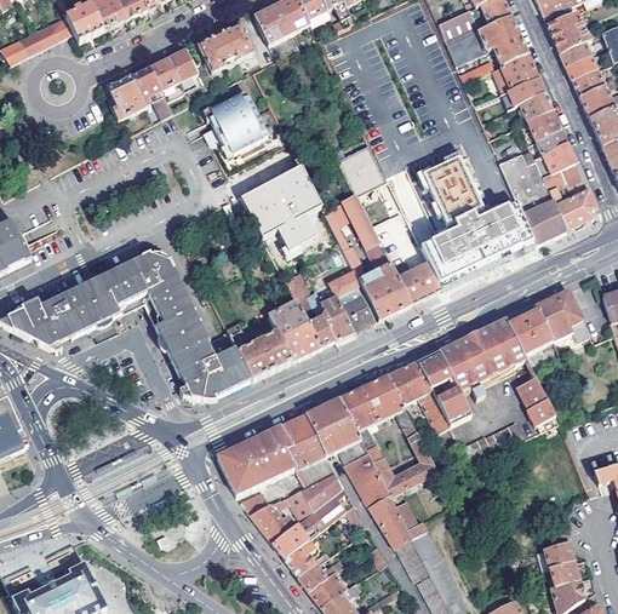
[(108,0),(91,9),(102,30),(124,19),(114,0),(108,0)]
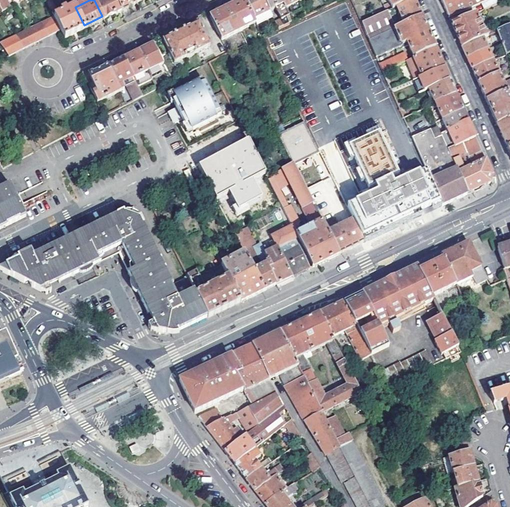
[(94,0),(102,16),(120,7),(116,0),(94,0)]
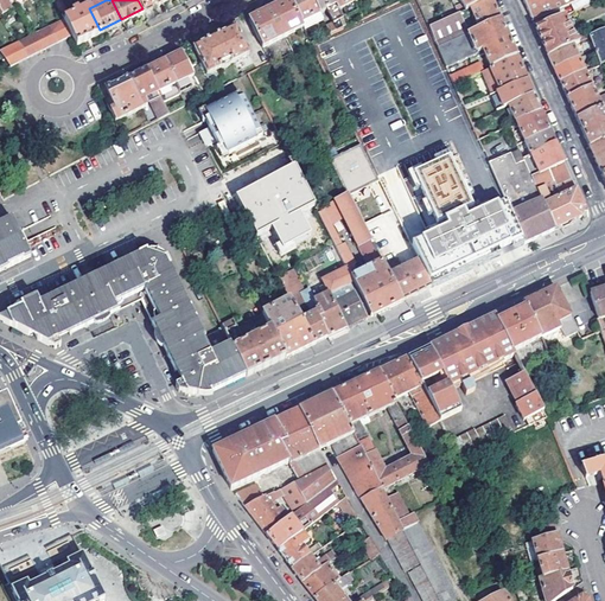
[(260,43),(301,23),(291,0),(279,0),(247,17),(260,43)]
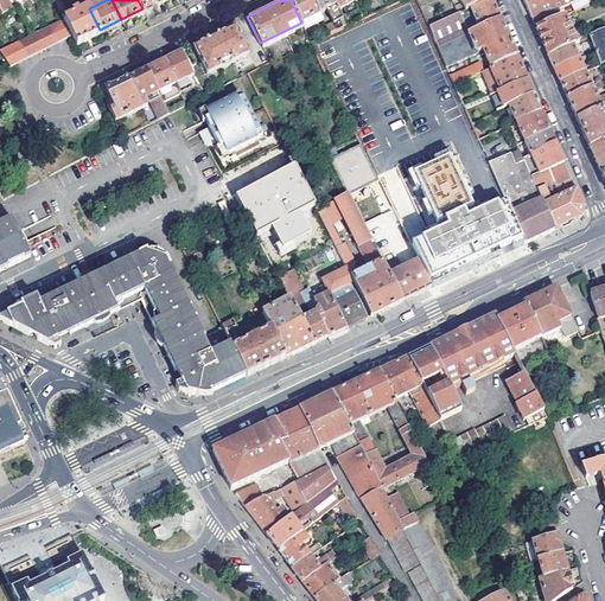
[(291,0),(301,23),(304,26),(322,17),(319,13),(313,0),(291,0)]
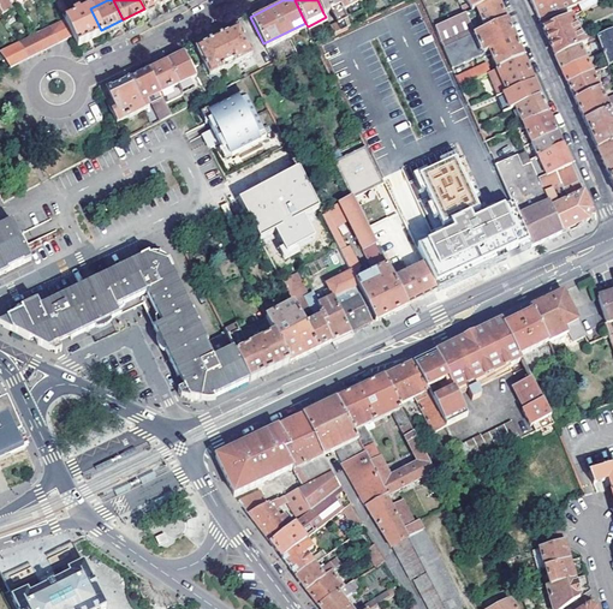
[(317,0),(323,13),(340,6),(337,0),(317,0)]
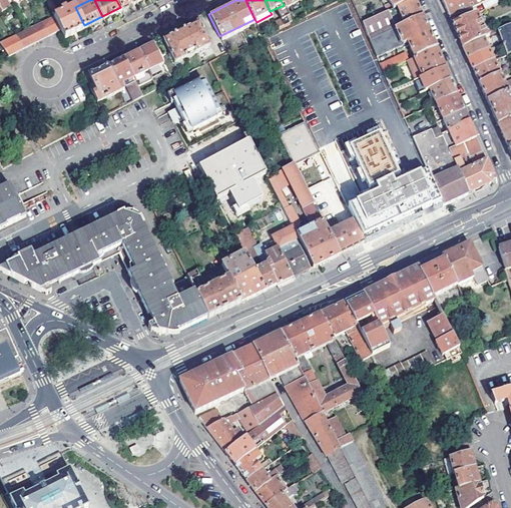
[(384,0),(382,1),(385,8),(389,6),(400,0),(384,0)]
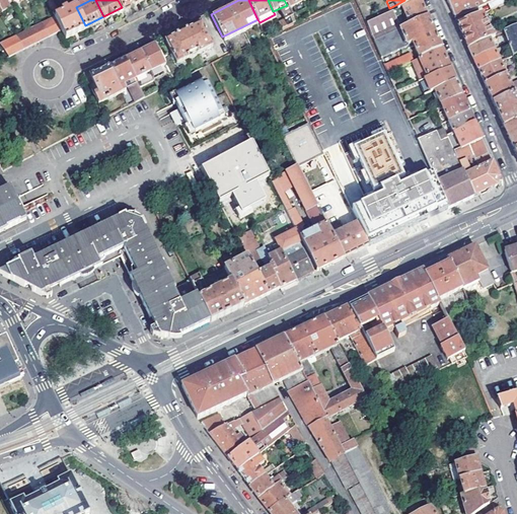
[(401,24),(425,12),(420,0),(404,0),(393,6),(401,24)]
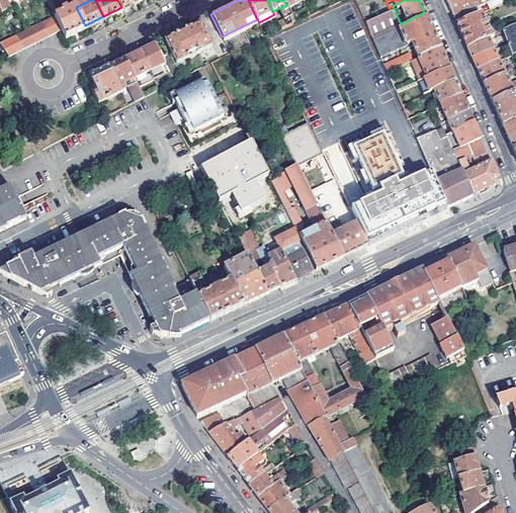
[(447,0),(451,10),(452,13),(481,0),(447,0)]
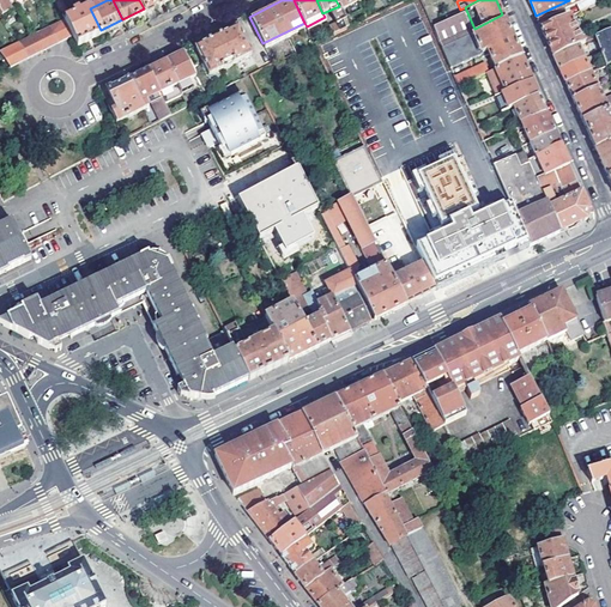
[(64,17),(67,25),(71,31),(77,42),(101,30),(90,8),(89,5),(64,17)]
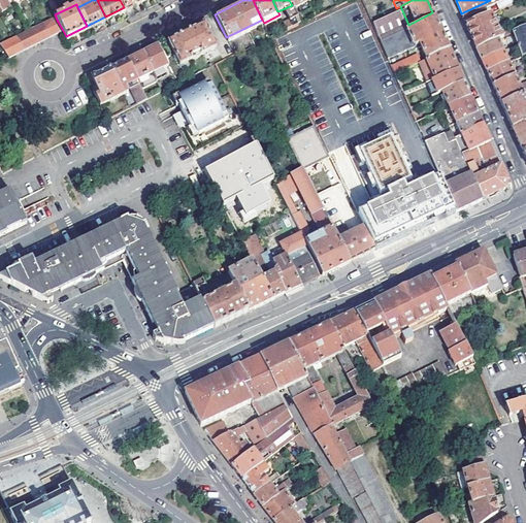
[(474,43),(497,33),(501,31),(500,28),(498,29),(489,9),(464,20),(466,23),(474,43)]
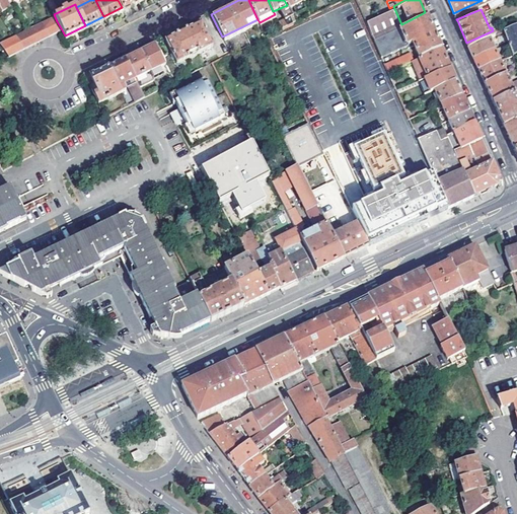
[(373,38),(392,28),(384,10),(365,19),(373,38)]
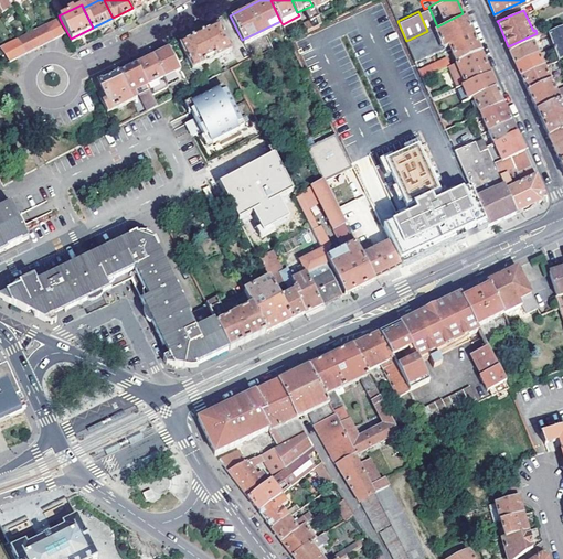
[(44,20),(49,30),(62,23),(59,15),(57,13),(44,20)]
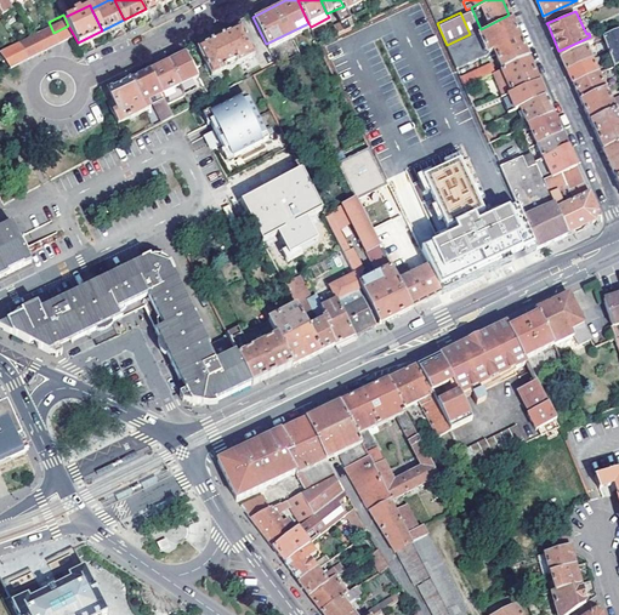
[(447,45),(456,66),(486,51),(487,53),(493,51),(499,66),(526,52),(517,33),(509,15),(481,29),(470,34),(447,45)]
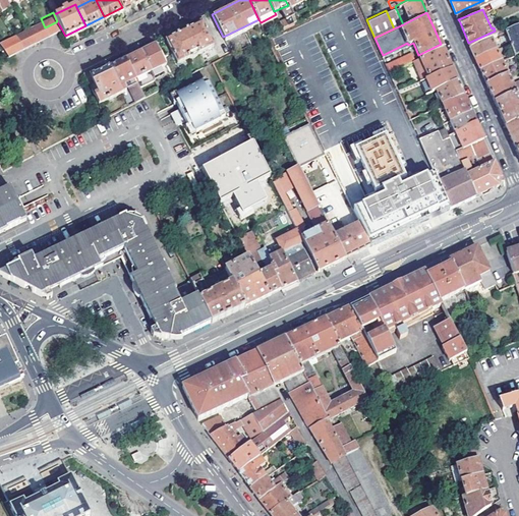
[(292,13),(278,20),(281,26),(295,19),(292,13)]
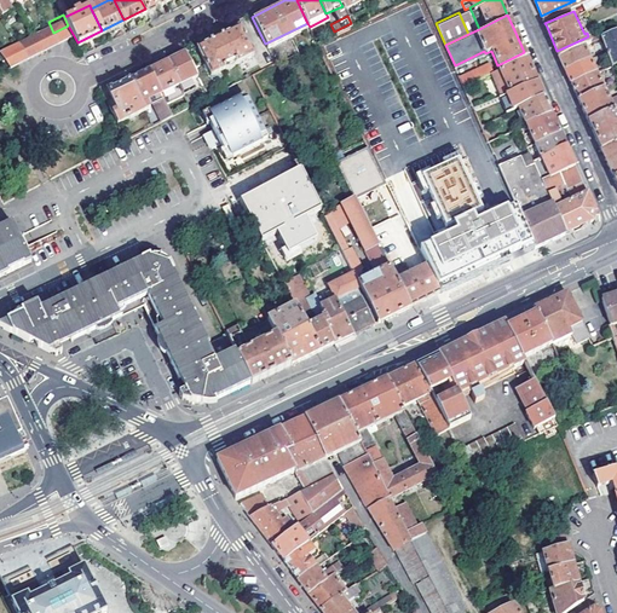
[(33,30),(39,40),(53,33),(48,22),(33,30)]
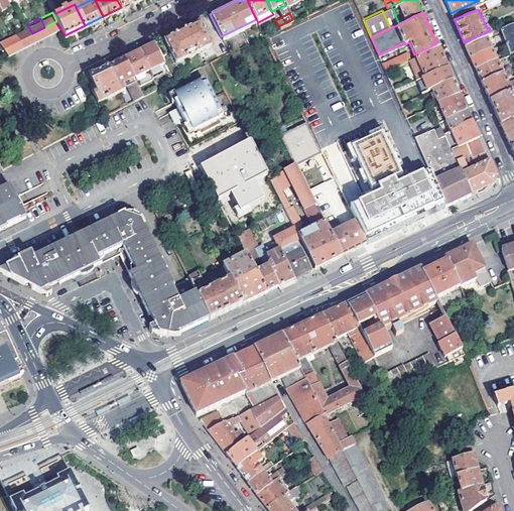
[(199,19),(162,37),(173,59),(185,53),(187,53),(188,53),(191,53),(193,52),(194,52),(194,50),(195,49),(210,41),(199,19)]
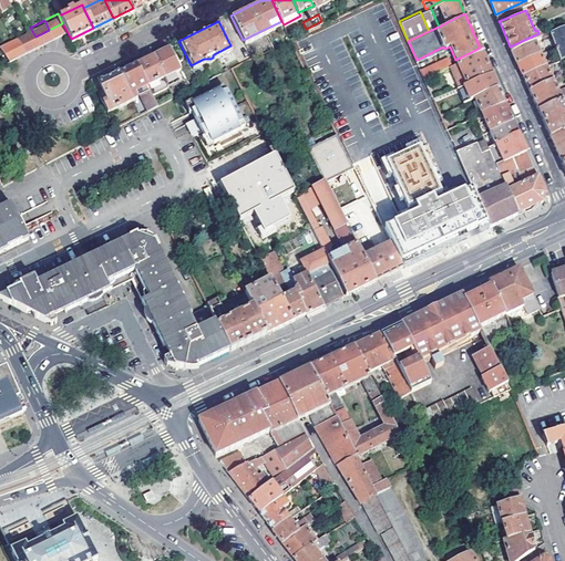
[(564,21),(548,30),(560,55),(564,52),(564,21)]
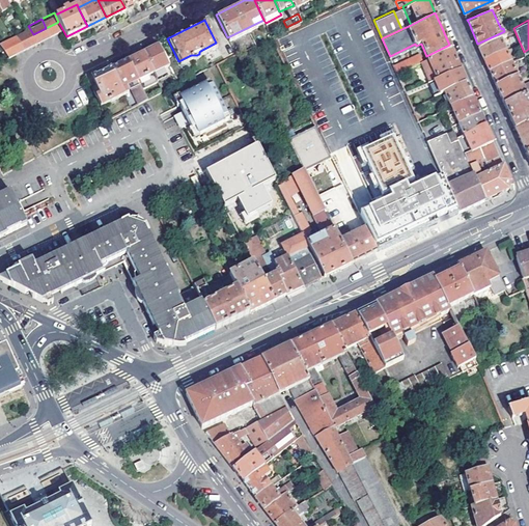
[(61,27),(58,22),(46,28),(49,33),(61,27)]
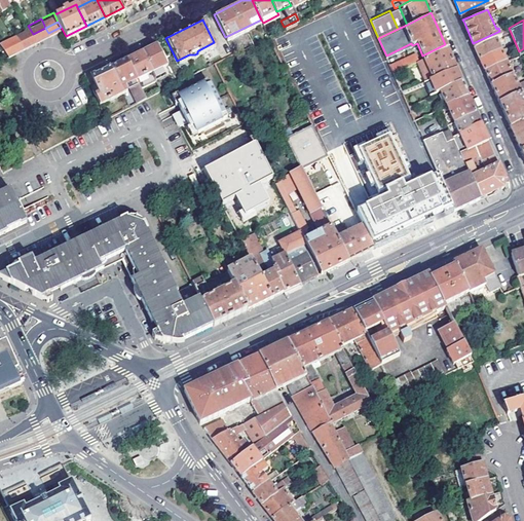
[(13,33),(19,41),(33,34),(28,26),(13,33)]
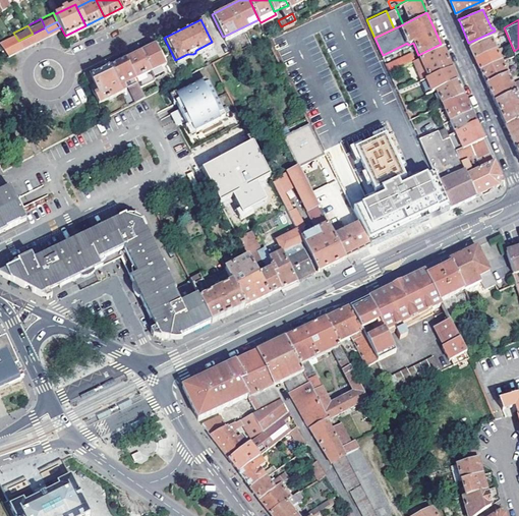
[(45,27),(33,34),(36,39),(48,33),(45,27)]
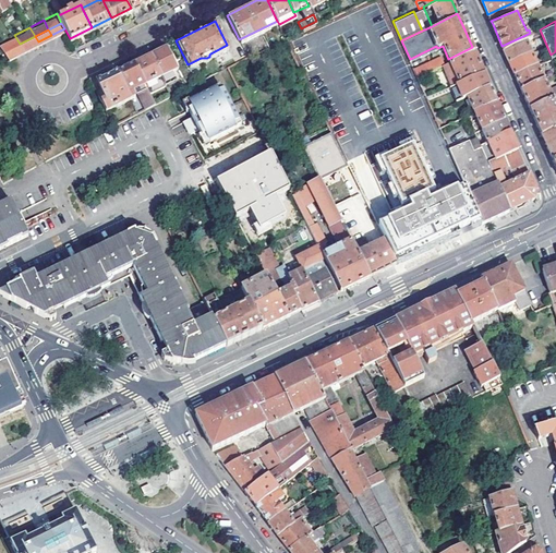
[(0,46),(3,51),(20,44),(14,35),(0,43),(0,46)]
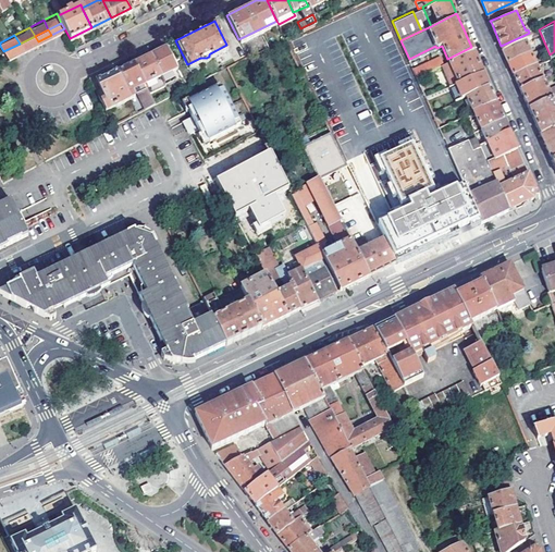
[(507,59),(530,48),(525,35),(501,46),(502,48),(507,59)]
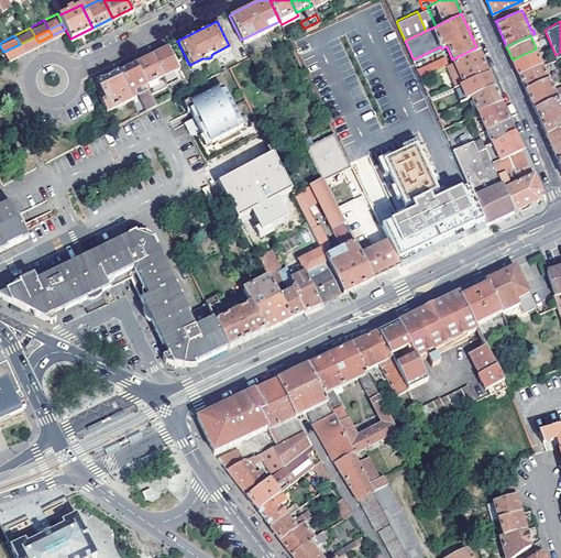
[(35,36),(20,44),(23,50),(39,42),(35,36)]
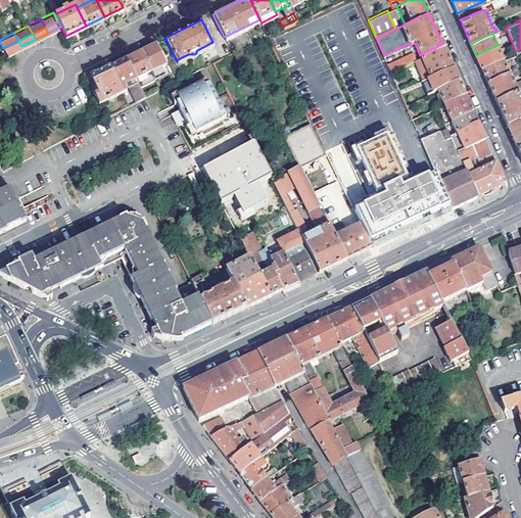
[(18,41),(3,48),(7,53),(21,46),(18,41)]
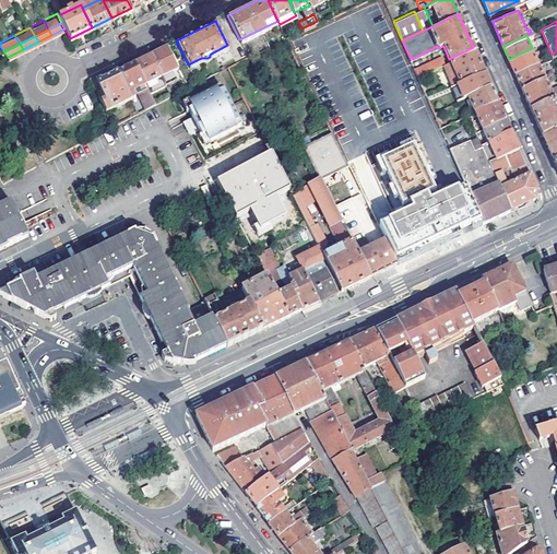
[(166,46),(150,54),(160,73),(170,68),(176,66),(166,46)]
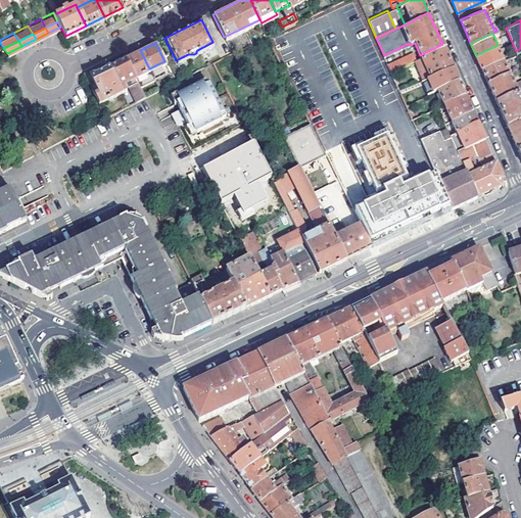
[(415,58),(413,58),(418,69),(427,65),(431,74),(452,64),(444,47),(442,44),(420,55),(415,58)]
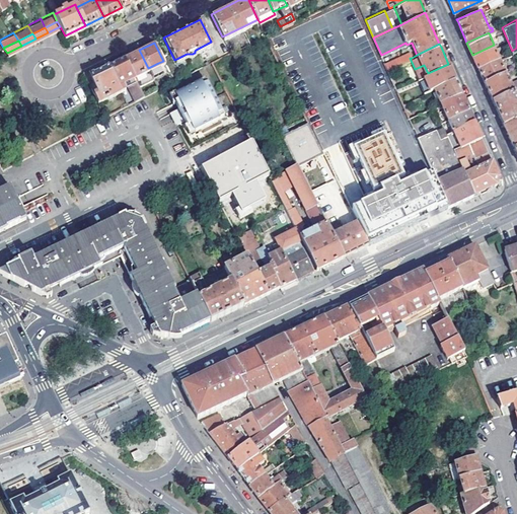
[(477,66),(499,57),(494,45),(472,55),(473,57),(477,66)]
